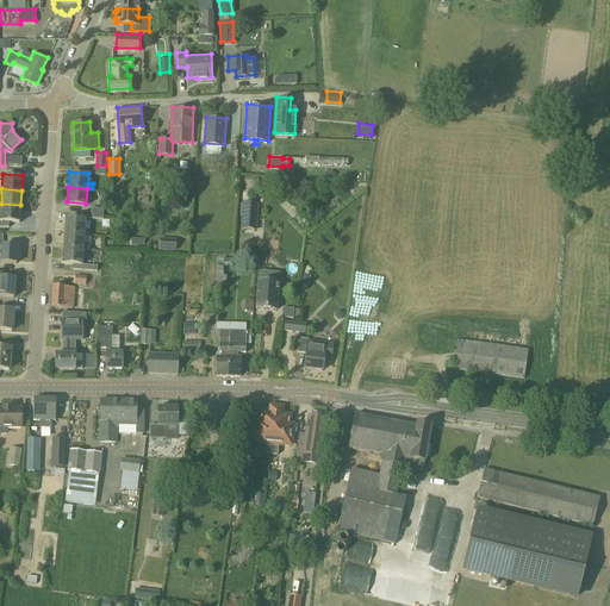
[(243,200),(242,226),(257,227),(257,200),(243,200)]
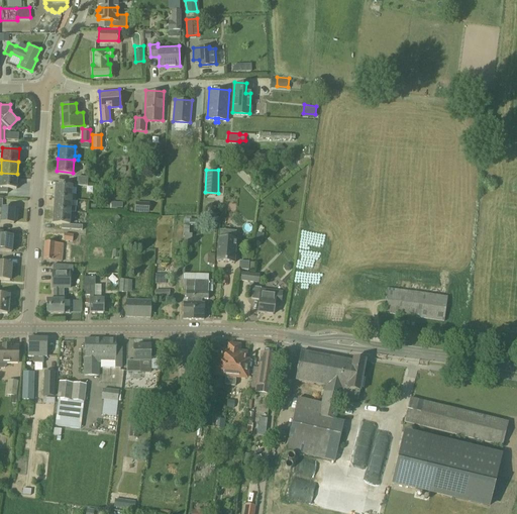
[(0,172),(0,190),(7,191),(7,186),(8,186),(16,187),(17,174),(1,173),(0,172)]
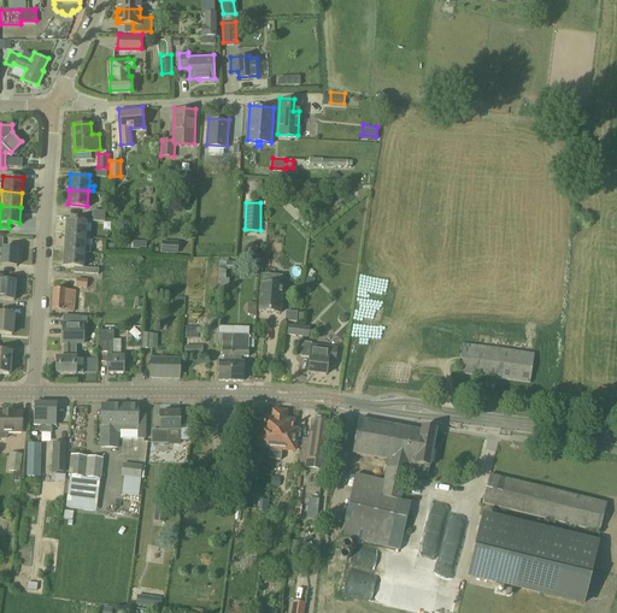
[(66,218),(65,234),(86,235),(87,219),(66,218)]
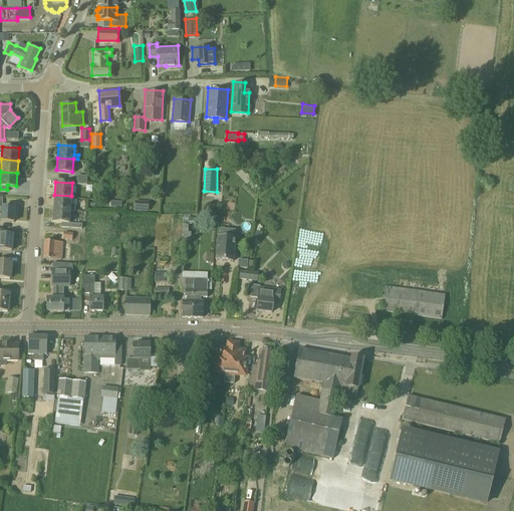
[(0,209),(1,209),(1,219),(13,220),(15,206),(2,205),(3,196),(0,195),(0,209)]
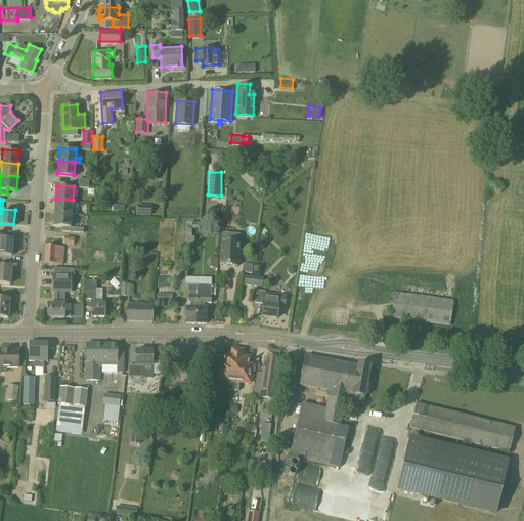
[(55,199),(54,212),(72,213),(77,213),(77,208),(72,208),(73,200),(55,199)]
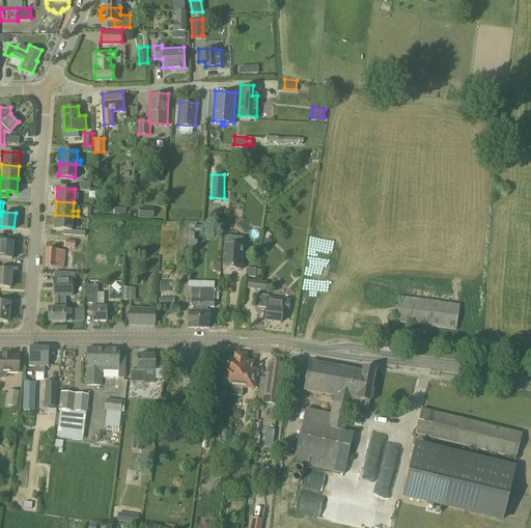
[(152,216),(152,206),(140,205),(139,215),(152,216)]
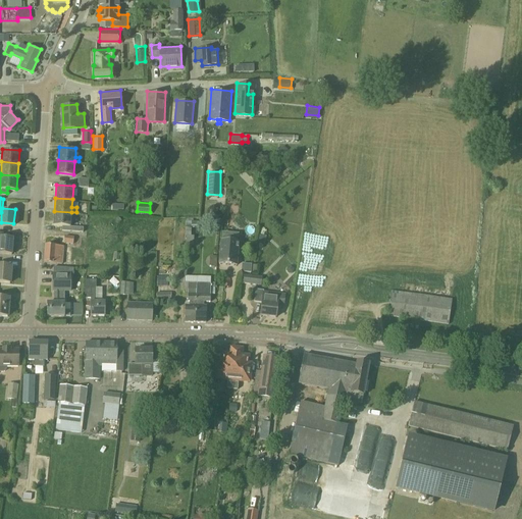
[(71,212),(54,211),(53,223),(62,224),(62,228),(83,229),(84,225),(70,224),(71,212)]
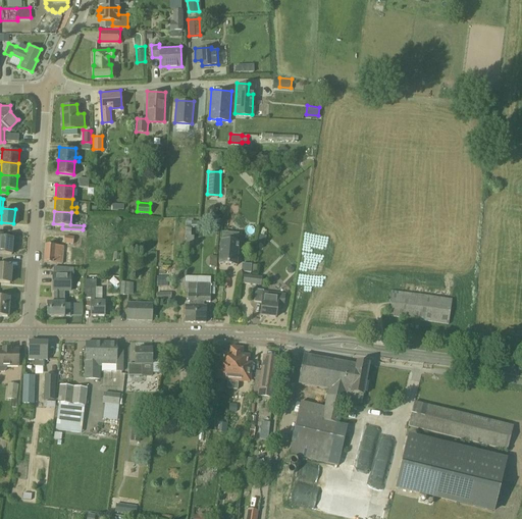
[(0,251),(11,253),(13,237),(3,236),(3,230),(0,229),(0,251)]
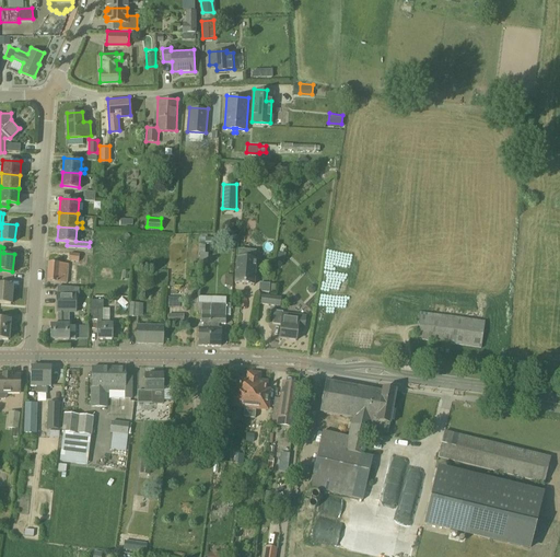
[(237,256),(235,280),(235,281),(255,282),(257,257),(256,257),(257,247),(238,246),(237,256)]
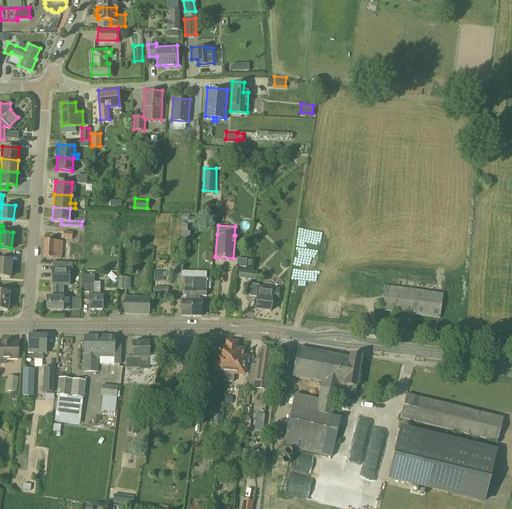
[(64,229),(63,236),(72,237),(73,230),(64,229)]
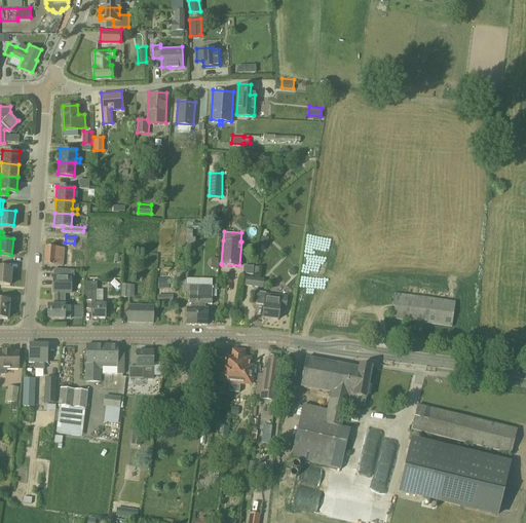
[(45,245),(44,262),(63,264),(64,246),(45,245)]
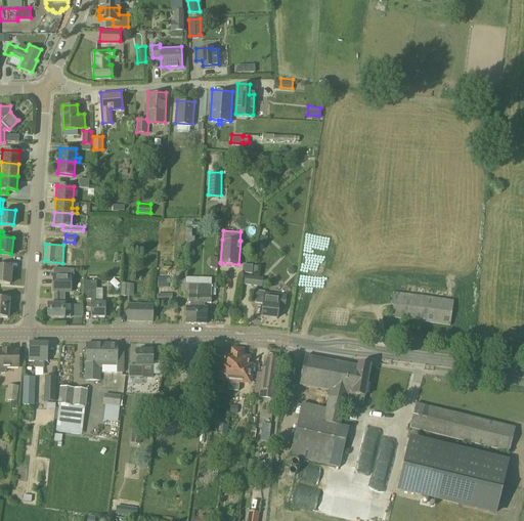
[(258,272),(259,262),(244,262),(244,272),(258,272)]
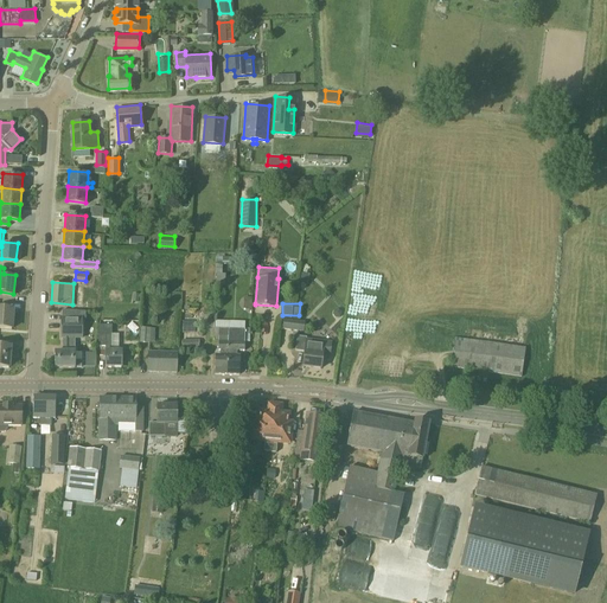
[(0,326),(12,327),(13,307),(0,306),(0,326)]
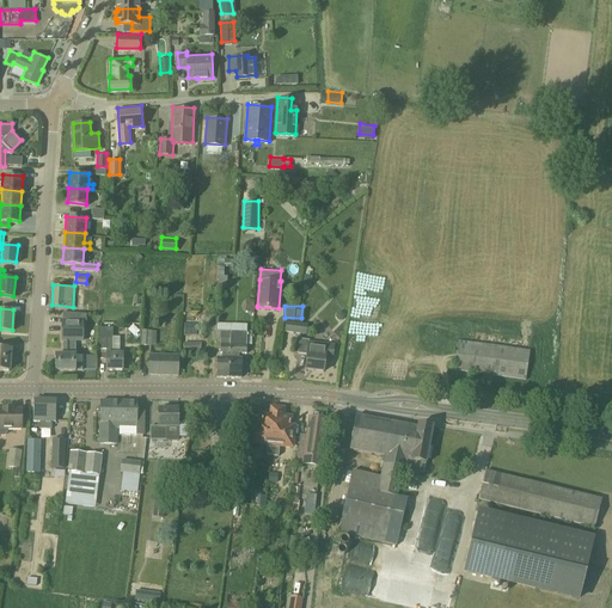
[(62,317),(61,337),(63,337),(71,337),(75,337),(84,337),(84,319),(86,319),(86,312),(62,311),(62,317)]
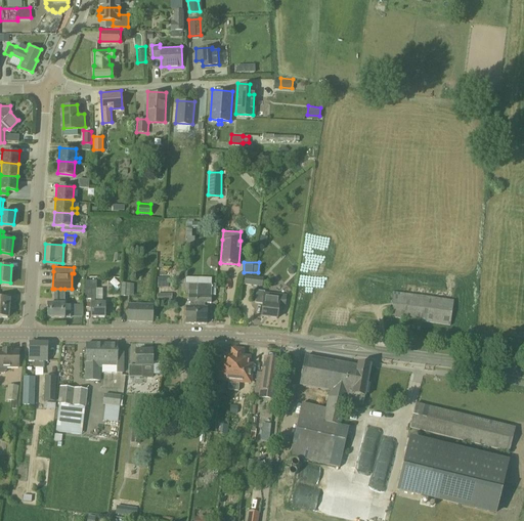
[(246,273),(245,281),(262,285),(263,276),(246,273)]
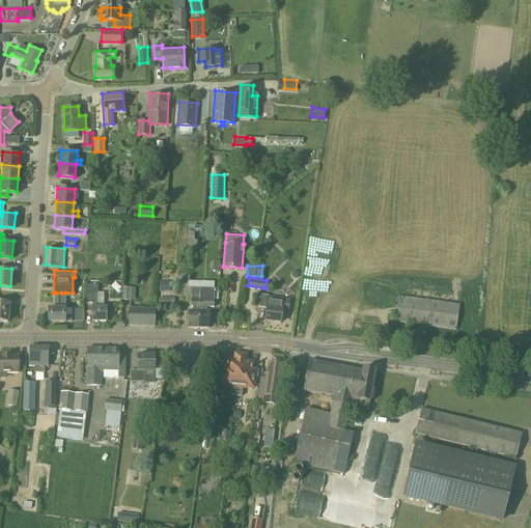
[(86,301),(92,301),(92,320),(106,320),(107,305),(98,305),(98,282),(86,282),(86,290),(86,301)]
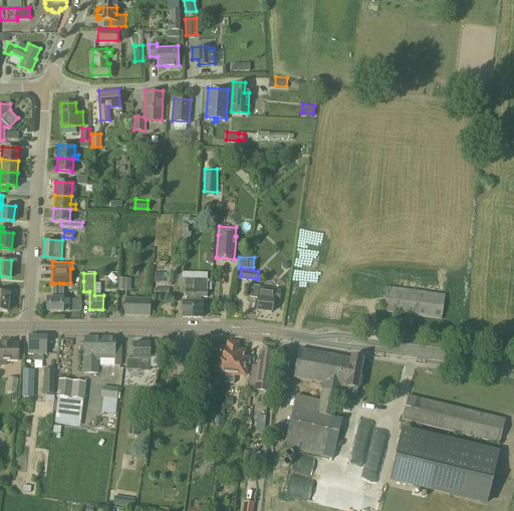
[(119,275),(118,286),(126,287),(127,276),(119,275)]
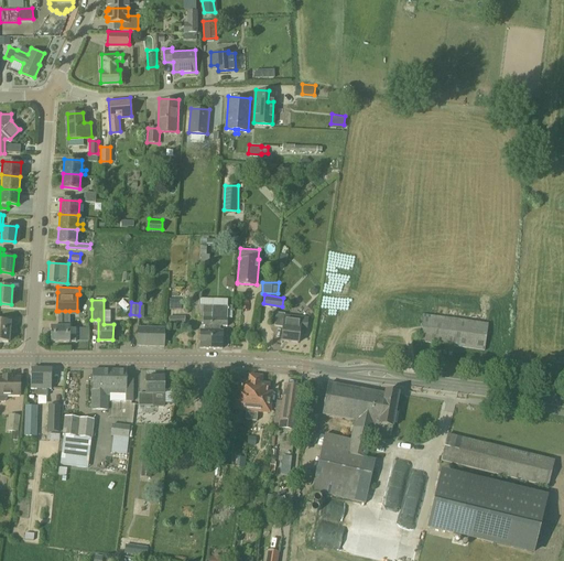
[(223,346),(223,328),(220,328),(220,324),(227,324),(227,304),(213,303),(212,310),(212,328),(210,346),(223,346)]
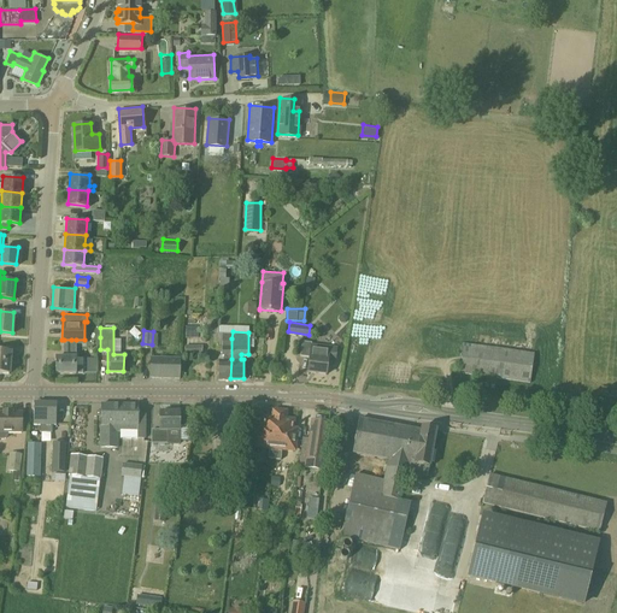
[(231,339),(223,339),(222,354),(224,354),(224,359),(218,359),(218,377),(230,378),(231,359),(231,339)]
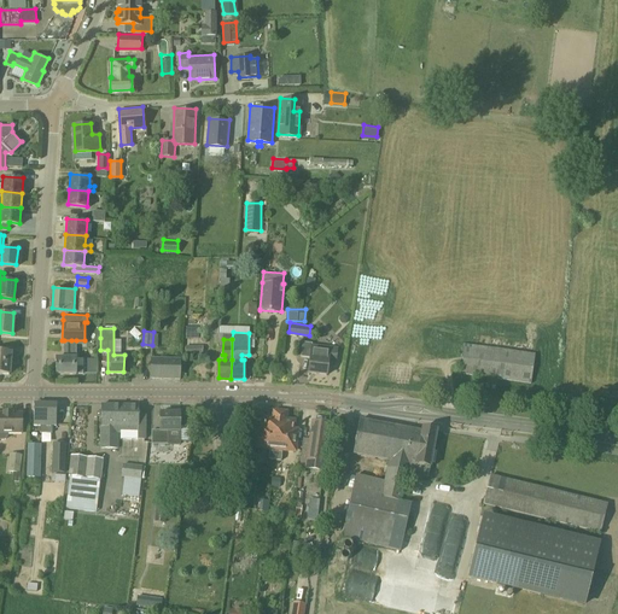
[(303,339),(301,355),(310,356),(308,370),(327,373),(328,358),(336,360),(337,348),(320,345),(312,344),(313,340),(303,339)]
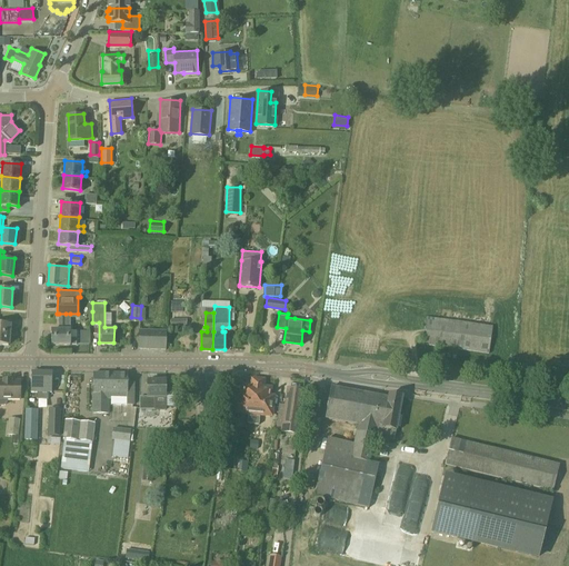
[(66,314),(59,314),(59,328),(51,328),(51,343),(70,343),(70,341),(76,341),(76,336),(70,336),(70,328),(70,314),(66,314)]
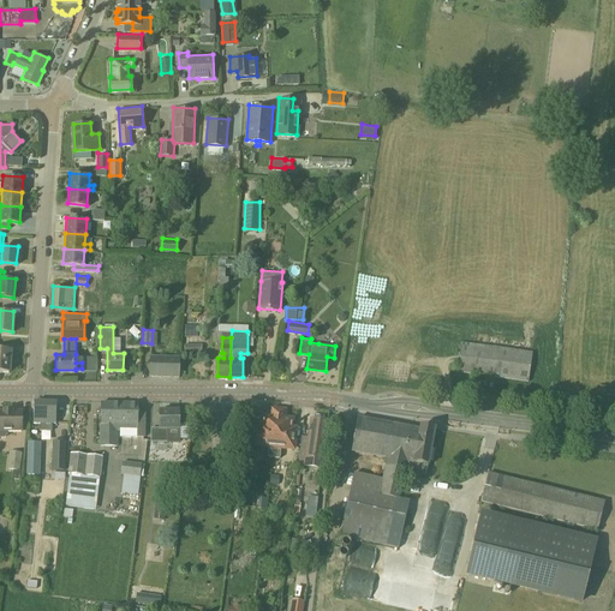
[(532,351),(460,340),(457,370),(529,379),(532,351)]
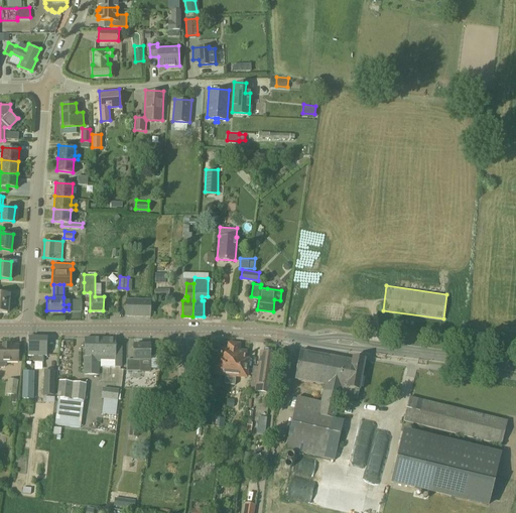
[(154,287),(154,295),(169,295),(169,287),(154,287)]
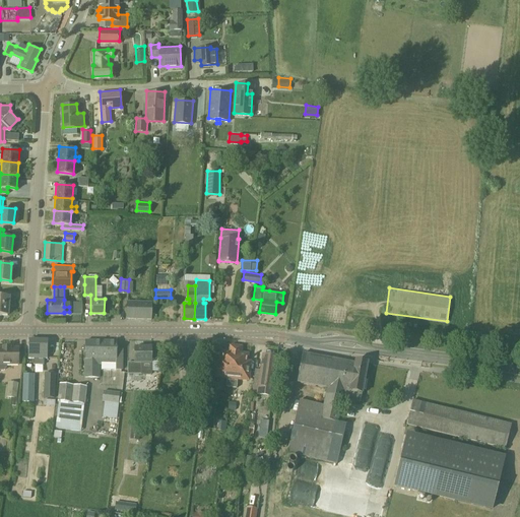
[(0,312),(7,313),(8,296),(0,295),(0,312)]
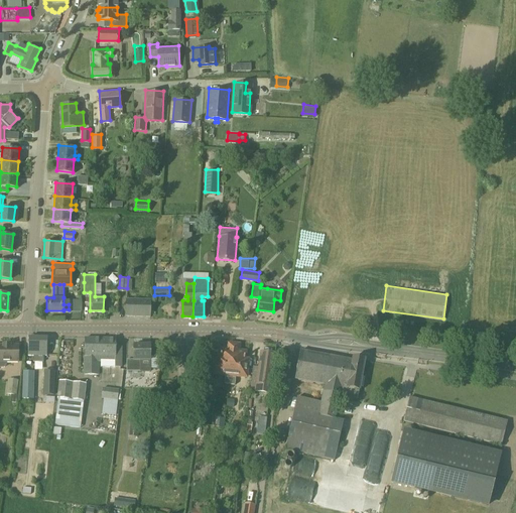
[(151,298),(126,297),(126,313),(150,314),(151,298)]
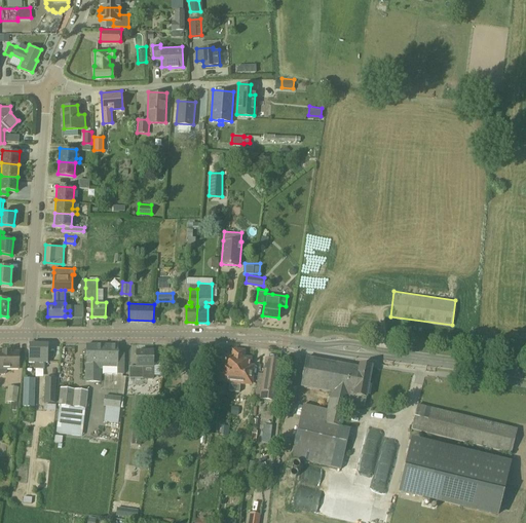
[(28,360),(28,361),(31,361),(34,361),(34,366),(44,366),(44,361),(47,361),(48,342),(45,342),(29,342),(28,360)]
